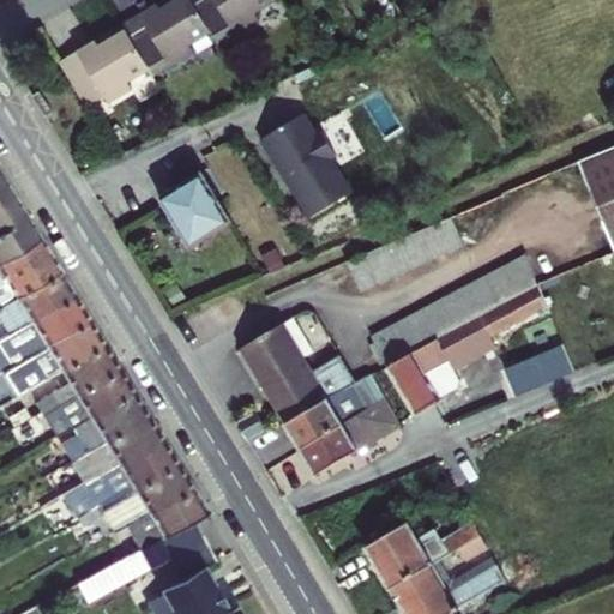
[(125,29),(124,30),(148,72),(150,71),(152,76),(192,53),(188,47),(209,34),(190,0),(172,0),(160,8),(156,5),(124,24),(125,29)]
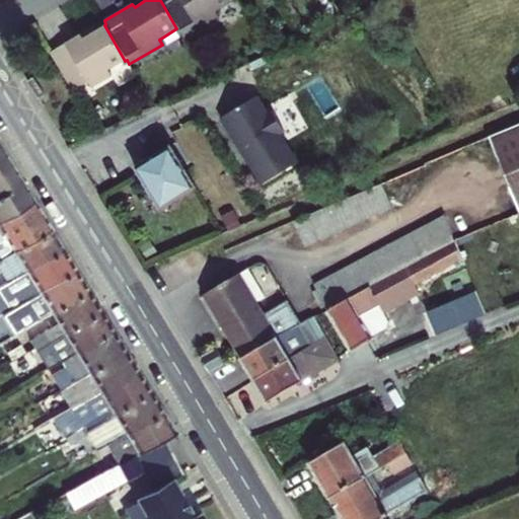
[(160,0),(176,28),(182,38),(218,16),(215,11),(232,1),(231,0),(160,0)]
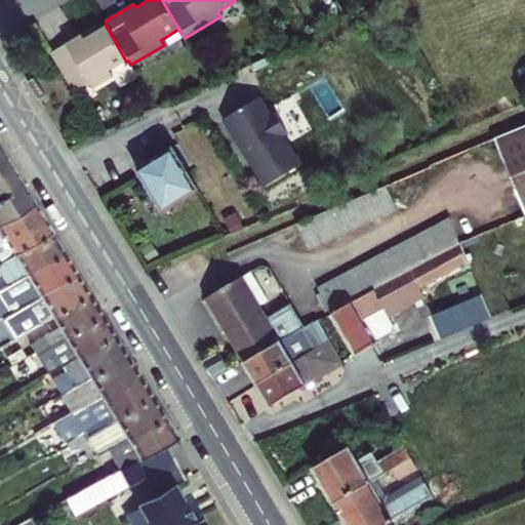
[(50,54),(73,92),(89,83),(92,87),(113,75),(110,71),(126,62),(106,26),(83,39),(82,36),(50,54)]
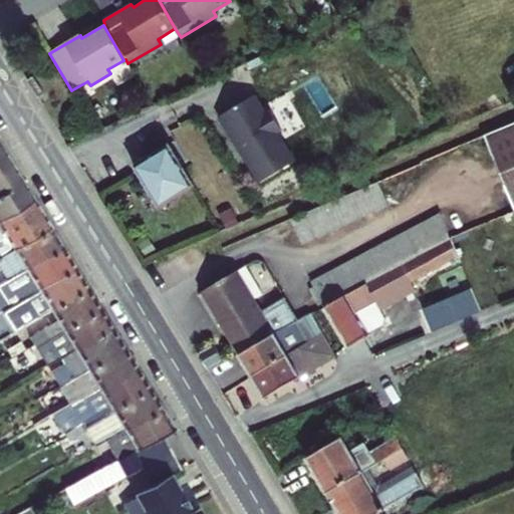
[(216,112),(256,179),(291,158),(273,129),(278,125),(265,105),(261,108),(251,91),(216,112)]
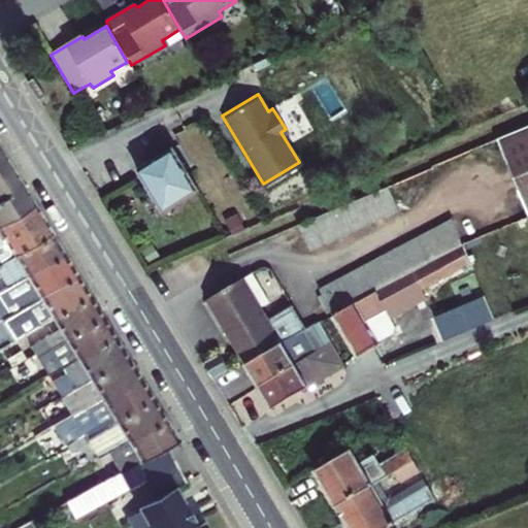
[(527,215),(527,127),(497,140),(527,215)]
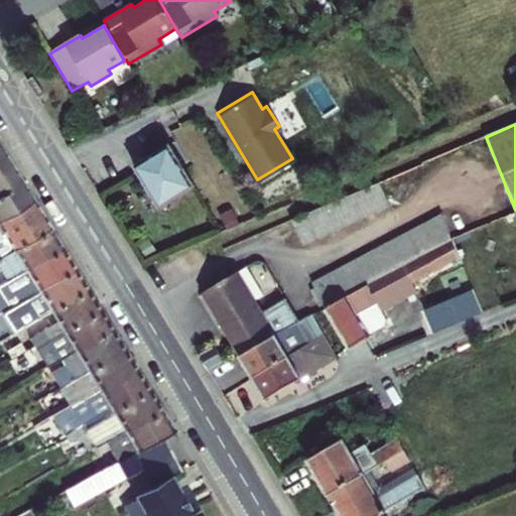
[(168,146),(134,166),(159,209),(195,187),(168,146)]
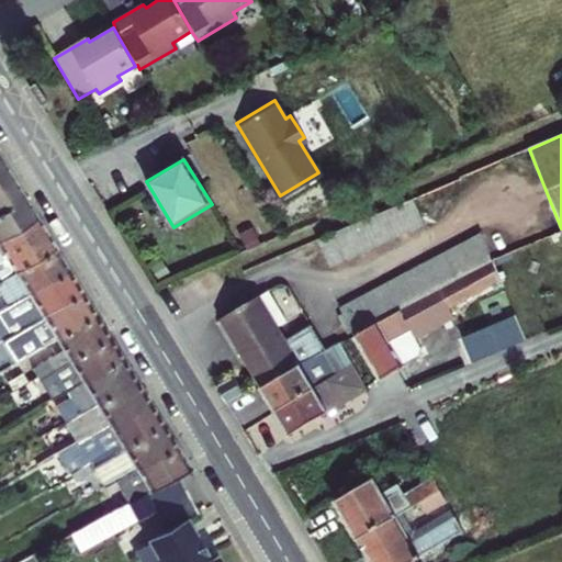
[(0,239),(35,220),(0,160),(0,239)]
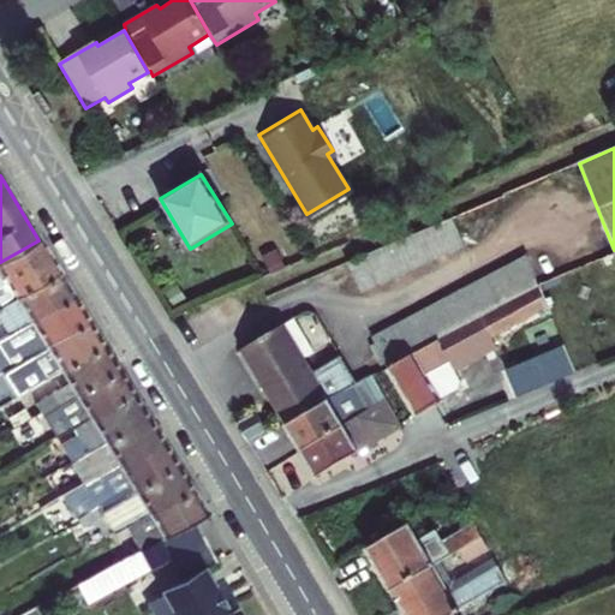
[(360,293),(464,246),(451,218),(346,262),(360,293)]
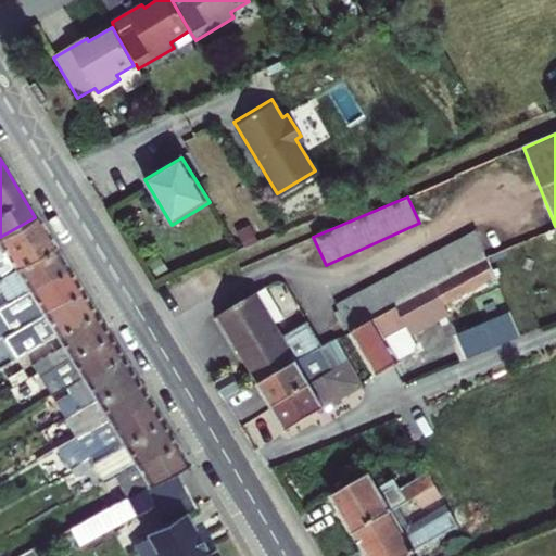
[(0,276),(52,245),(35,217),(0,237),(0,276)]
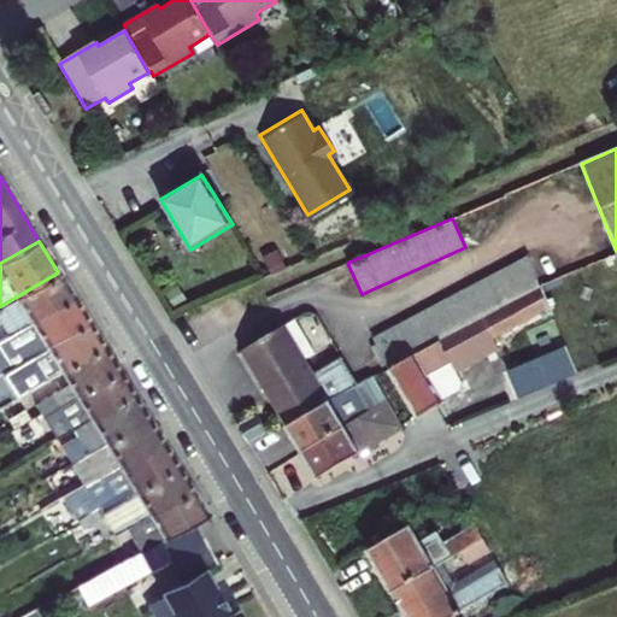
[(387,368),(538,282),(528,257),(372,339),(387,368)]
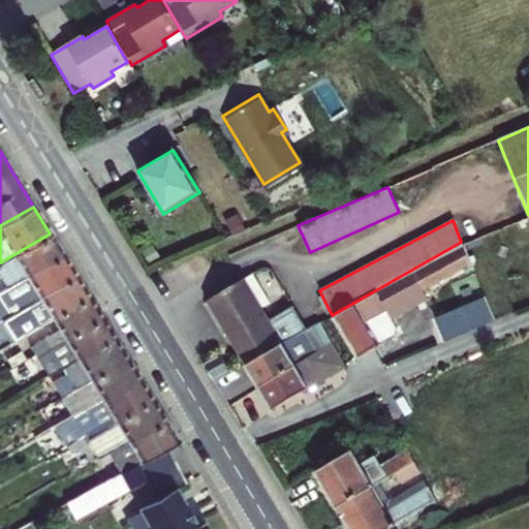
[(0,262),(0,281),(4,288),(63,254),(50,234),(0,262)]
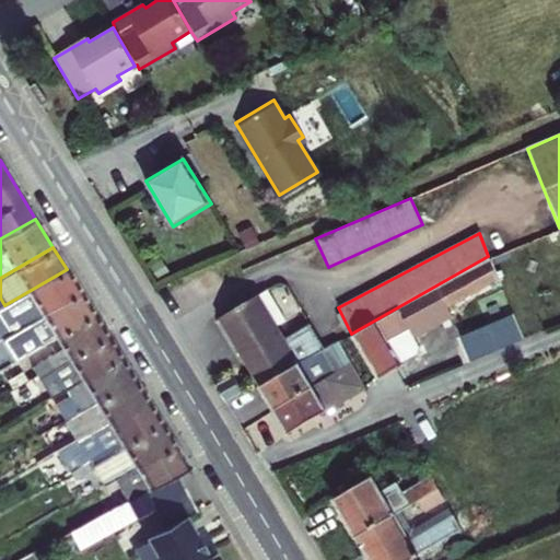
[(378,377),(400,363),(399,362),(416,353),(418,346),(412,336),(450,315),(447,308),(498,280),(488,256),(351,334),(378,377)]
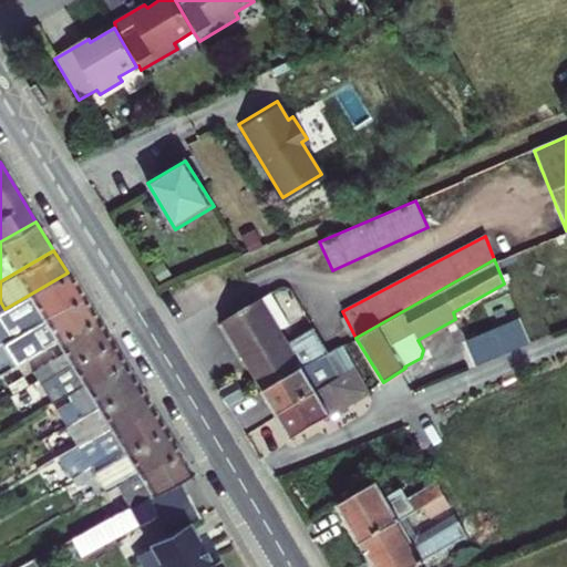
[(0,341),(10,336),(81,295),(68,272),(4,309),(0,311),(0,341)]
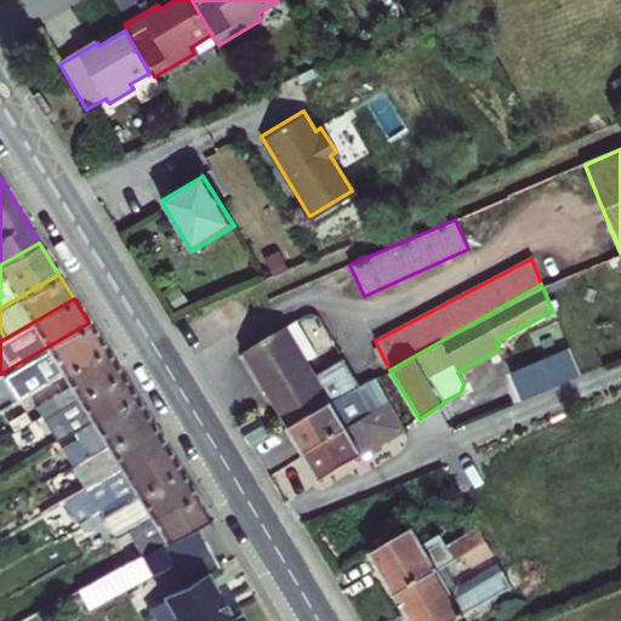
[(325,369),(297,322),(286,328),(314,376),(325,369)]
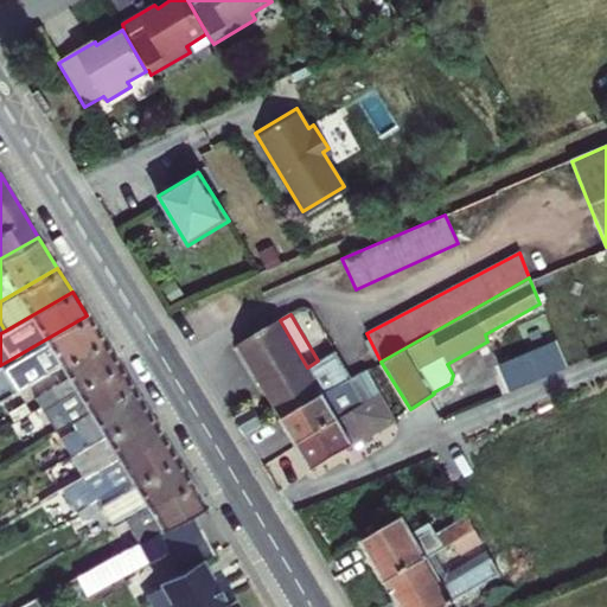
[(24,382),(101,338),(87,315),(11,359),(24,382)]
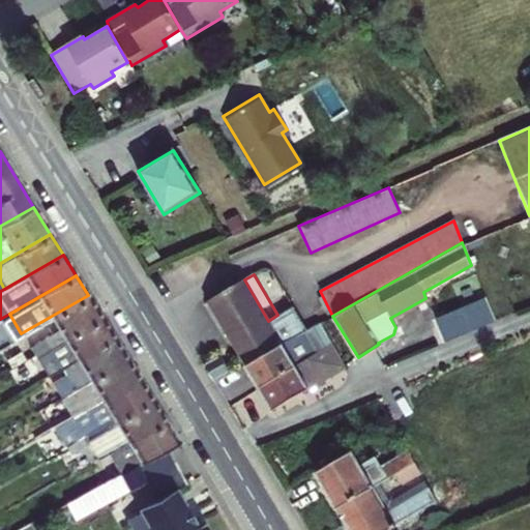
[(208,302),(246,364),(310,328),(295,304),(277,315),(268,321),(244,280),(208,302)]
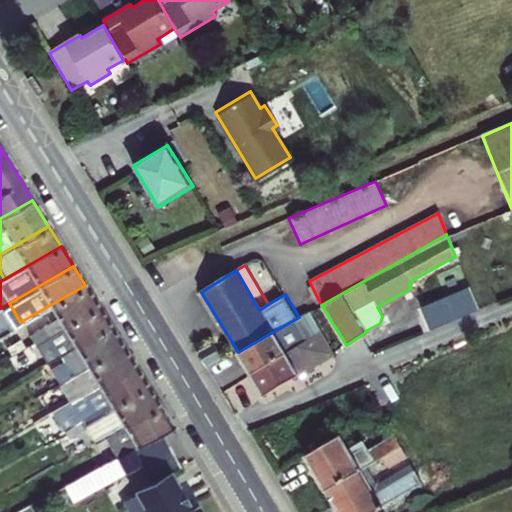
[(20,322),(33,343),(97,306),(85,285),(20,322)]
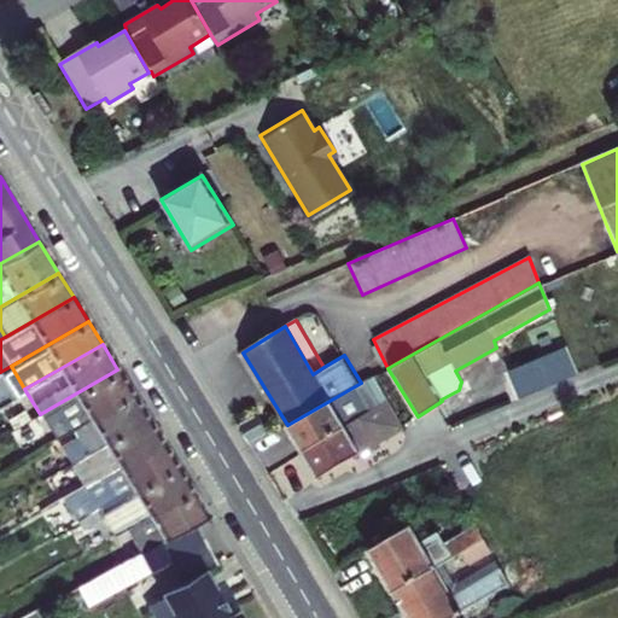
[(518,398),(576,374),(566,353),(509,377),(518,398)]
